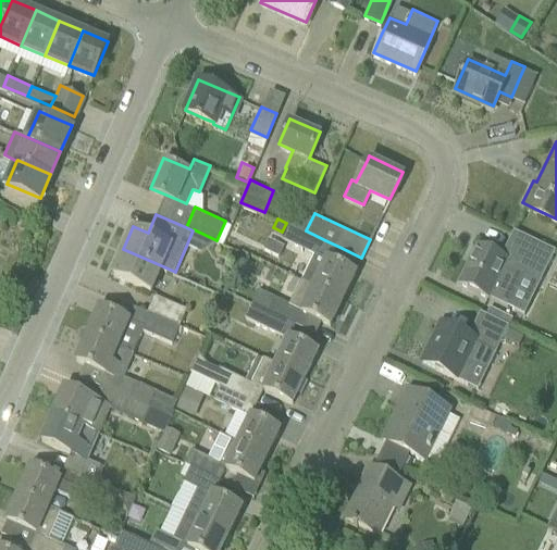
[(325,240),(306,230),(289,223),(283,236),(316,251),(302,277),(343,296),(356,270),(326,257),(320,253),(325,240)]
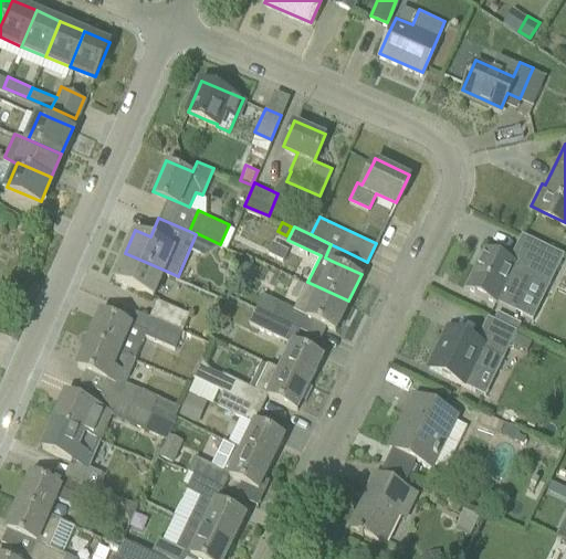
[(531,277),(548,285),(565,252),(524,232),(511,259),(485,246),(467,285),(515,309),(531,277)]
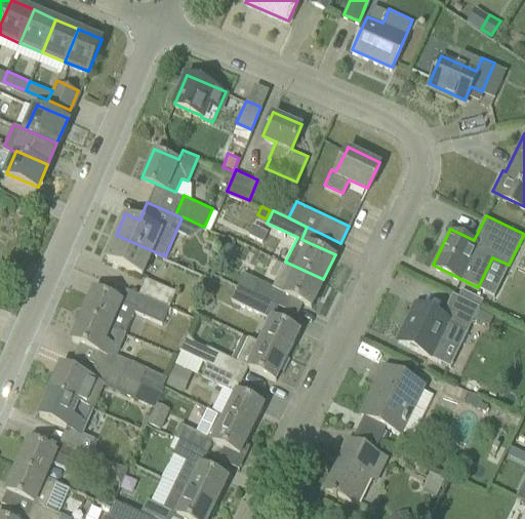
[(107,256),(145,273),(154,251),(116,235),(107,256)]
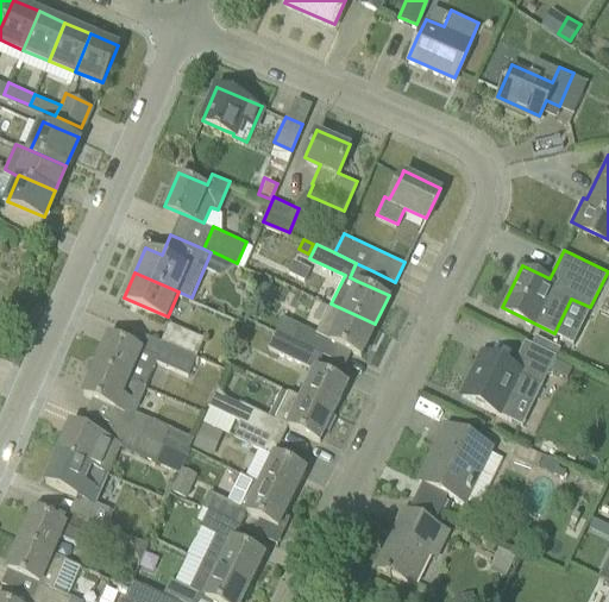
[(283,314),(276,328),(318,349),(324,334),(360,352),(375,324),(331,303),(318,331),(283,314)]
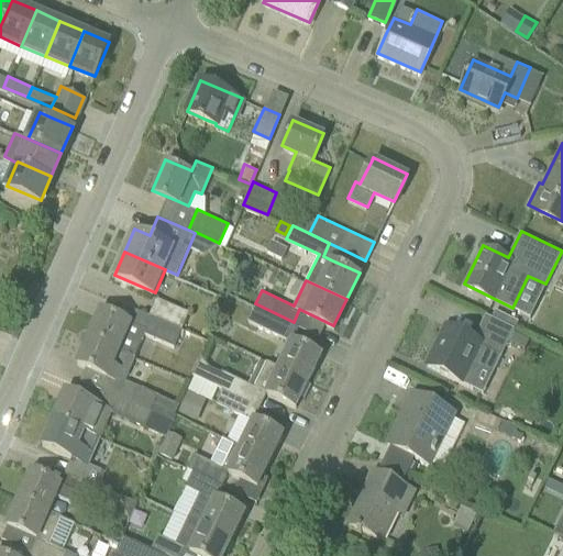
[(157,296),(150,313),(181,326),(189,309),(157,296)]
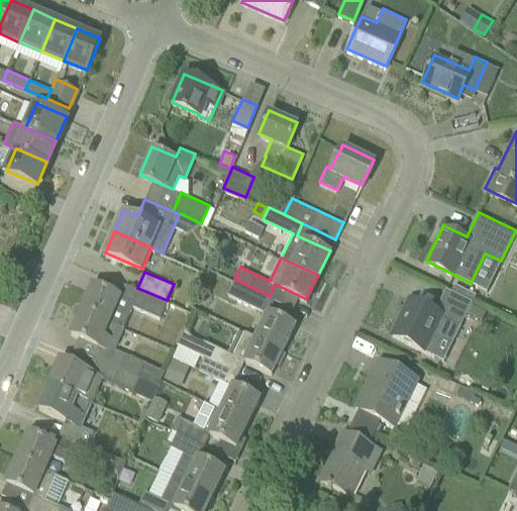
[(270,296),(234,279),(228,293),(263,309),(270,296)]
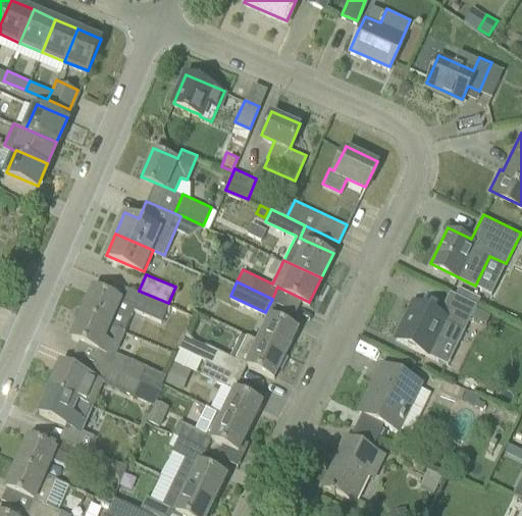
[(83,310),(124,329),(136,305),(162,316),(168,303),(139,291),(129,287),(124,299),(93,286),(83,310)]
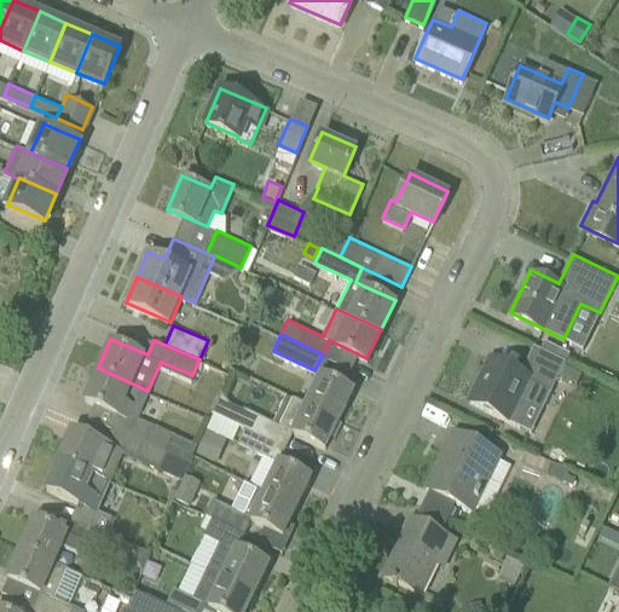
[(468,399),(504,416),(518,387),(545,400),(566,358),(533,342),(521,369),(492,354),(479,381),(476,380),(468,399)]
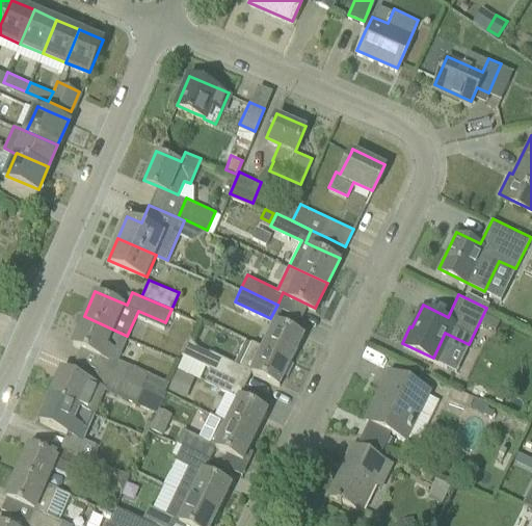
[(117,358),(127,336),(84,316),(73,342),(105,356),(100,368),(163,395),(169,380),(117,358)]
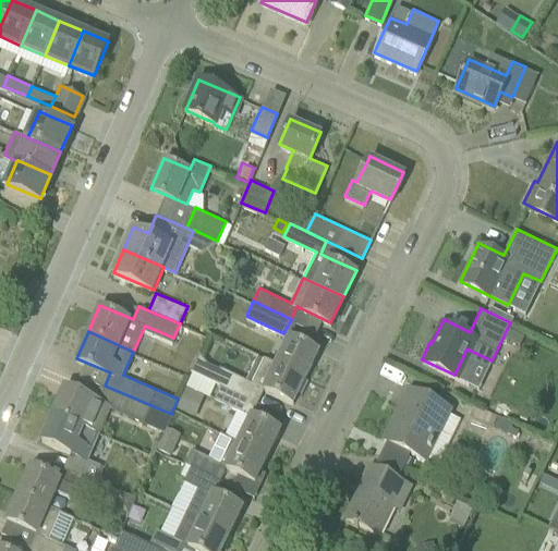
[(289,335),(277,362),(305,375),(317,349),(289,335)]
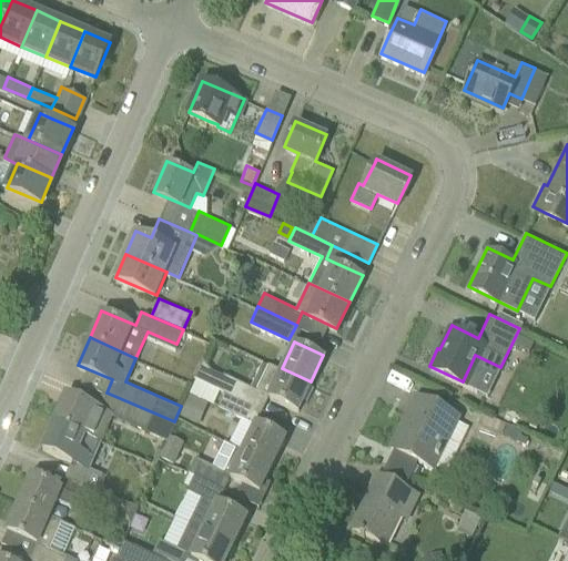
[(198,377),(224,390),(256,405),(263,391),(297,408),(311,381),(282,368),(270,363),(257,388),(205,363),(198,377)]
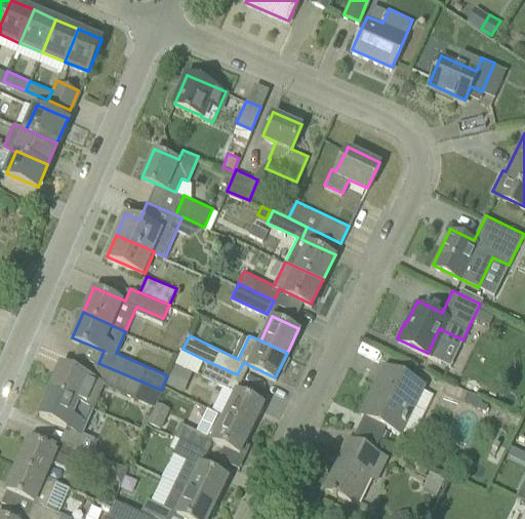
[(184,390),(192,369),(174,361),(166,382),(184,390)]
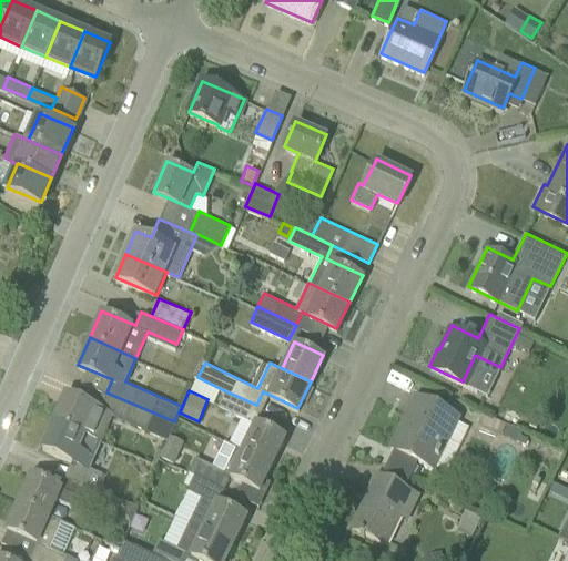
[(217,404),(250,419),(256,405),(224,390),(217,404)]
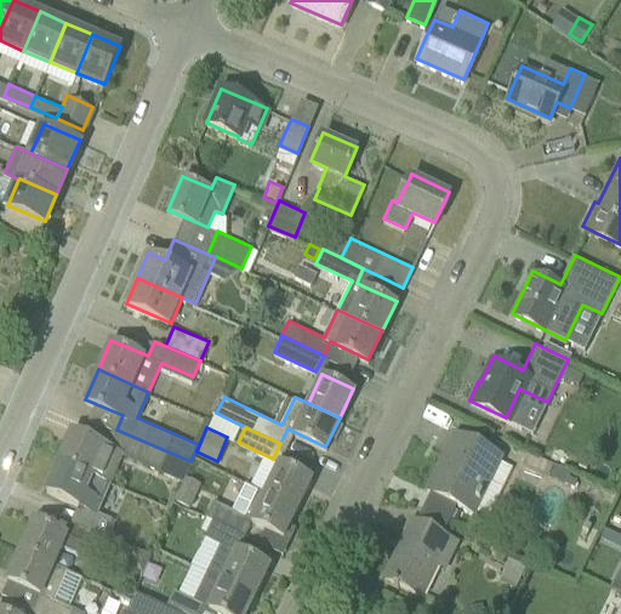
[(90,473),(109,482),(123,450),(160,466),(160,465),(184,475),(191,461),(117,430),(110,445),(72,428),(60,459),(91,472),(90,473)]
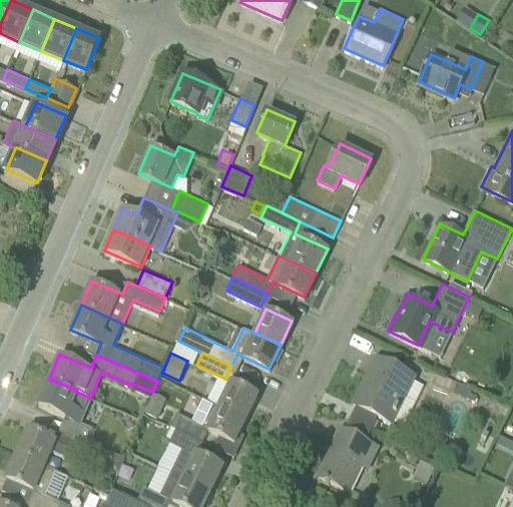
[(391,421),(404,395),(415,400),(423,384),(412,378),(414,375),(376,356),(353,403),(391,421)]
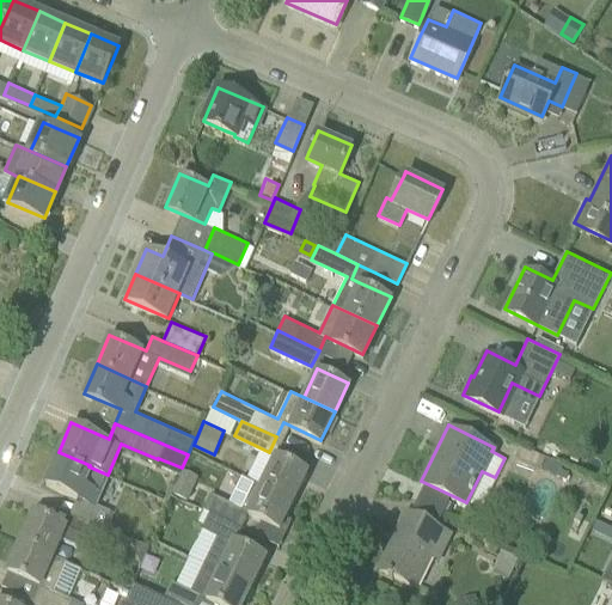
[(519,440),(515,448),(542,462),(545,453),(519,440)]
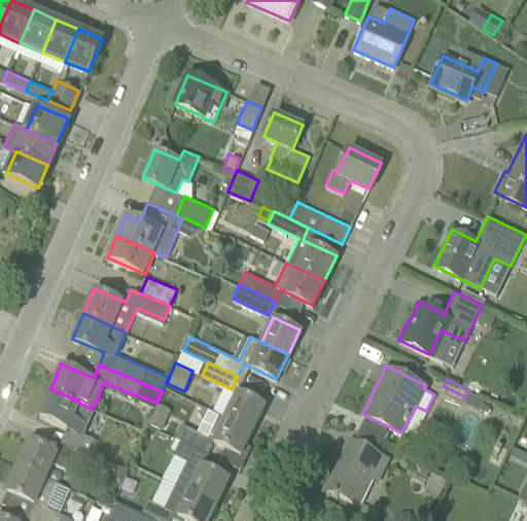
[(225,386),(213,410),(219,413),(225,416),(252,429),(265,405),(246,395),(237,391),(237,392),(232,389),(225,386)]
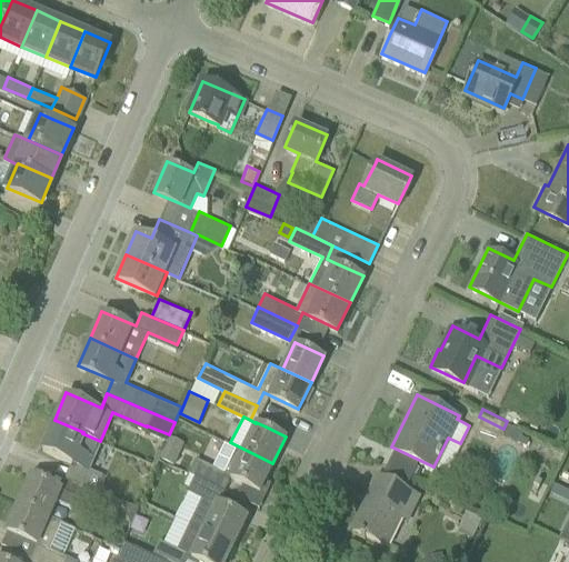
[(73,477),(98,487),(103,473),(91,468),(102,441),(100,441),(82,433),(83,432),(55,420),(42,447),(80,463),(73,477)]
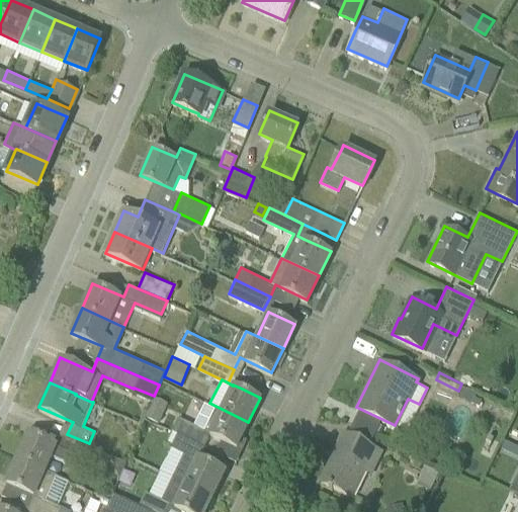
[(463,384),(458,395),(471,401),(477,390),(463,384)]
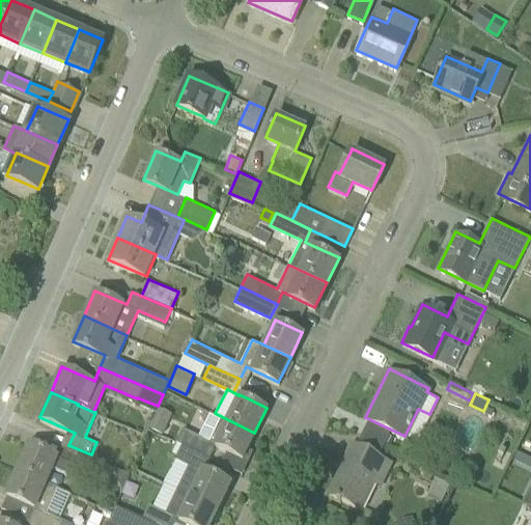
[(183,426),(176,441),(182,444),(203,454),(210,441),(223,448),(242,457),(254,433),(227,419),(221,416),(215,413),(208,410),(198,434),(189,430),(183,426)]
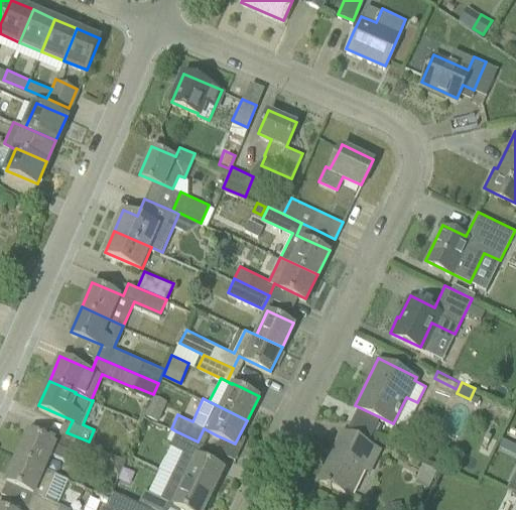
[(17,455),(43,466),(49,452),(66,459),(70,449),(94,460),(99,447),(88,442),(89,441),(67,432),(61,444),(28,430),(17,455)]
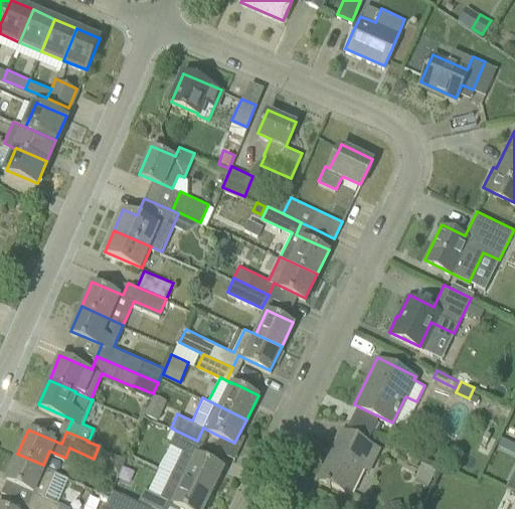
[(378,448),(360,439),(342,430),(319,477),(351,493),(364,467),(368,469),(378,448)]
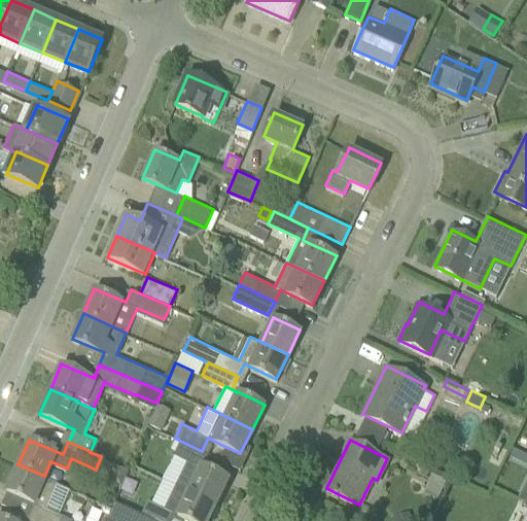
[(189,490),(216,502),(229,478),(197,462),(202,451),(180,441),(174,453),(188,460),(177,484),(189,490)]
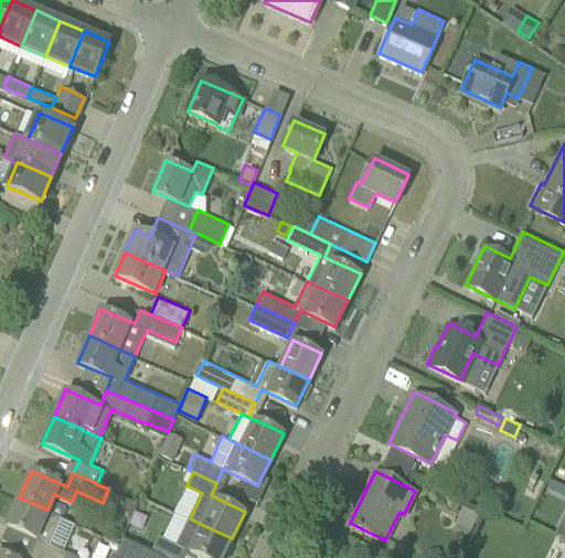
[(137,502),(121,495),(130,517),(137,502)]
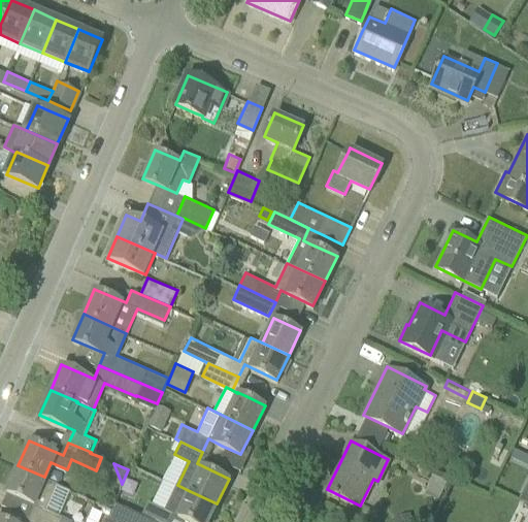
[(18,465),(7,491),(17,495),(34,502),(28,516),(43,521),(58,521),(62,515),(43,507),(47,498),(50,499),(57,482),(44,477),(18,465)]
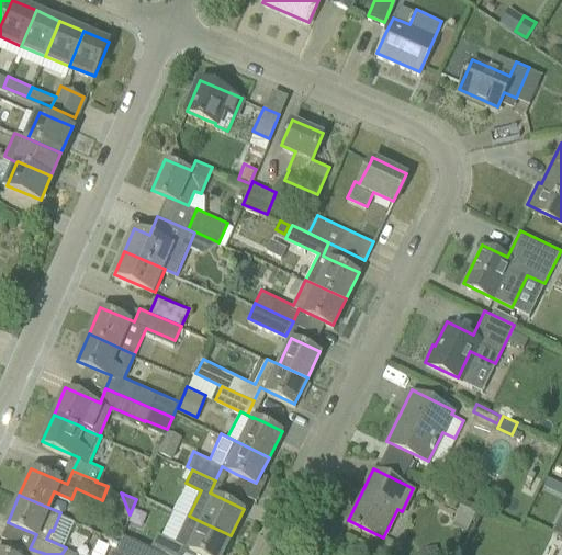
[(463,498),(458,509),(472,517),(478,505),(463,498)]
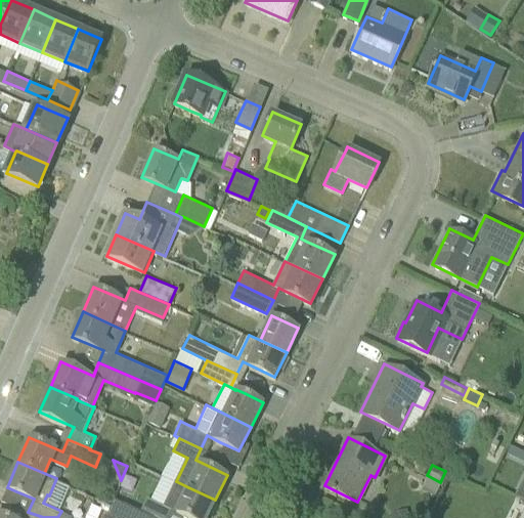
[(174,480),(162,505),(171,509),(176,512),(185,516),(189,517),(206,517),(215,500),(188,487),(176,481),(174,480)]
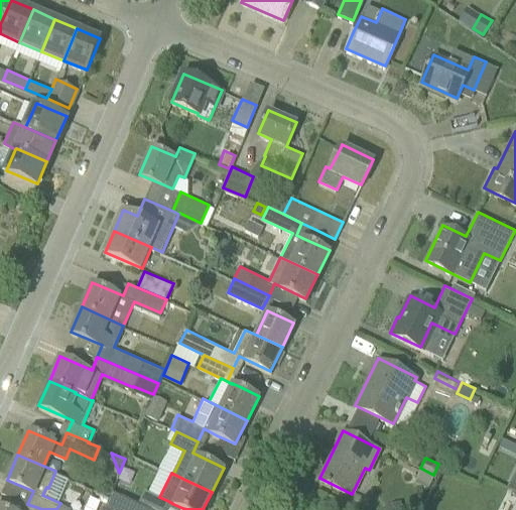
[(147,491),(141,503),(155,509),(163,509),(168,501),(159,497),(147,491)]
